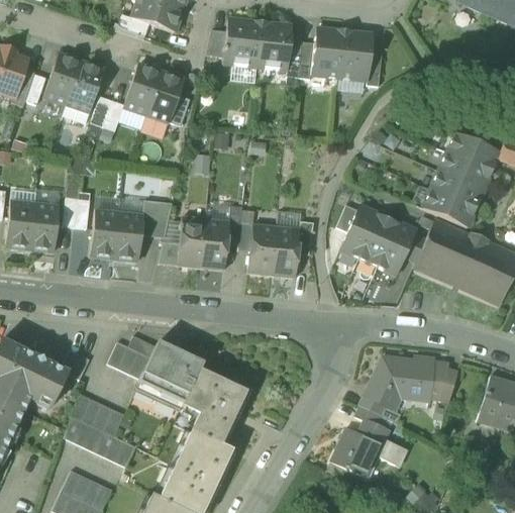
[(175,32),(183,9),(155,0),(138,0),(132,18),(149,24),(175,32)]
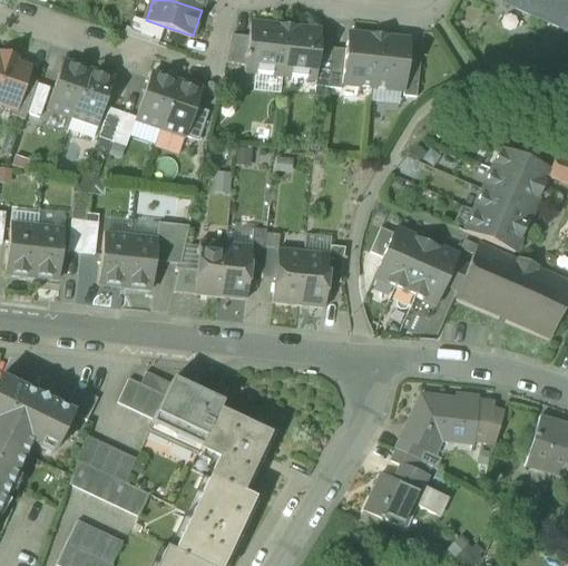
[(170,0),(202,10),(205,0),(170,0)]
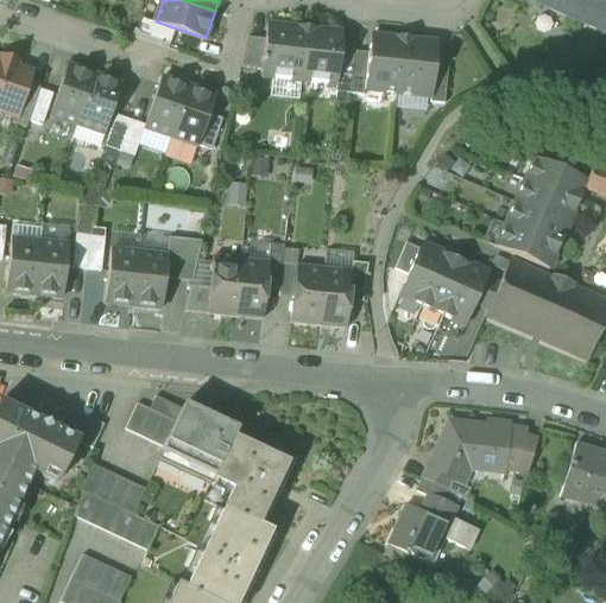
[(540,2),(603,30),(604,29),(605,25),(605,0),(538,0),(540,2)]
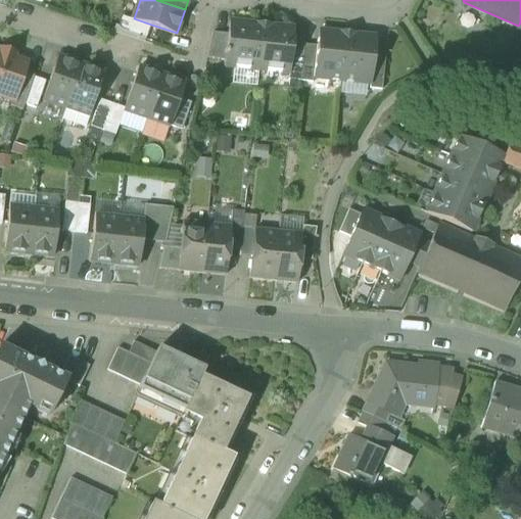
[(120,27),(147,36),(151,25),(134,18),(124,15),(120,27)]
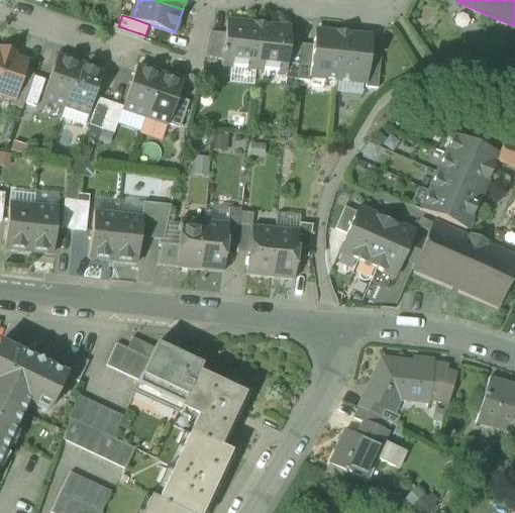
[(223,64),(258,67),(262,23),(234,20),(233,26),(227,30),(226,30),(226,31),(223,58),(223,64)]
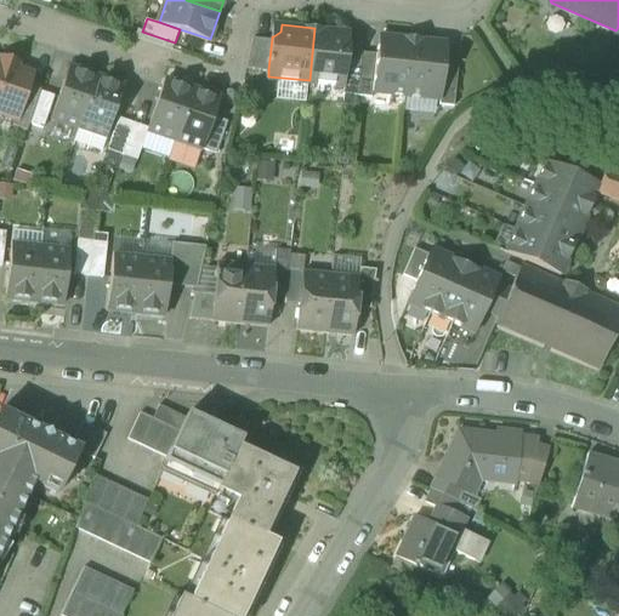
[(344,30),(314,28),(310,80),(346,85),(350,49),(350,46),(342,46),(344,30)]
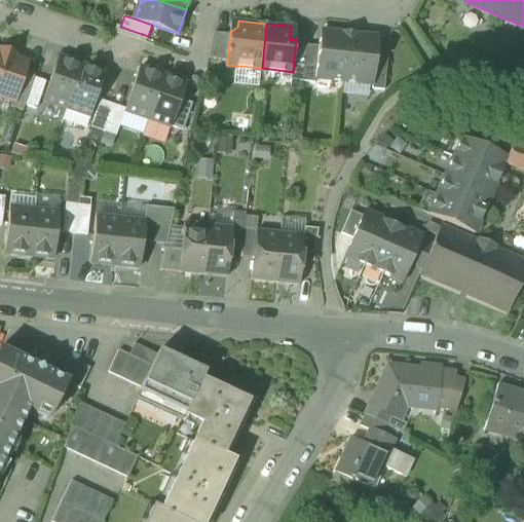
[(316,76),(345,79),(350,32),(329,30),(328,37),(321,36),(320,43),(316,76)]
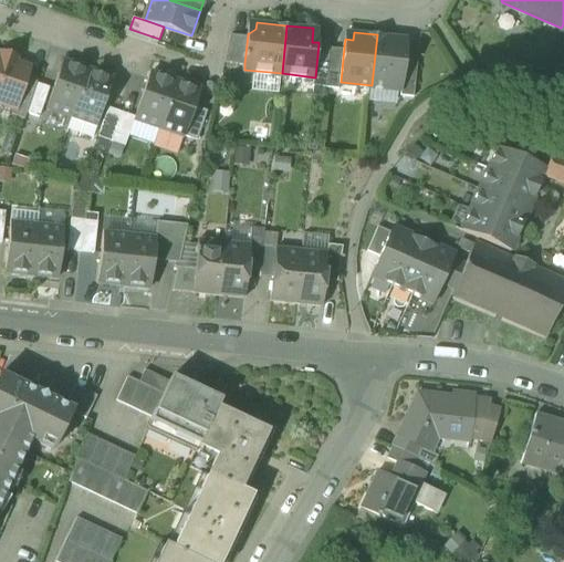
[(226,61),(244,63),(248,34),(232,33),(226,61)]
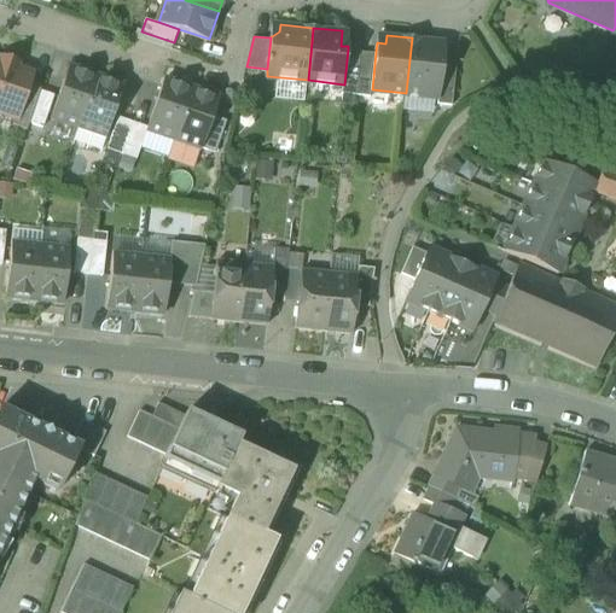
[(437,41),(412,38),(406,93),(436,97),(440,97),(445,50),(437,48),(437,41)]
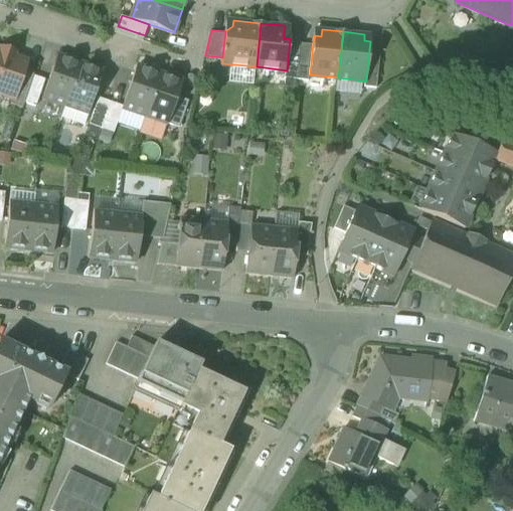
[(286,76),(298,77),(302,41),(290,40),(287,70),(286,76)]
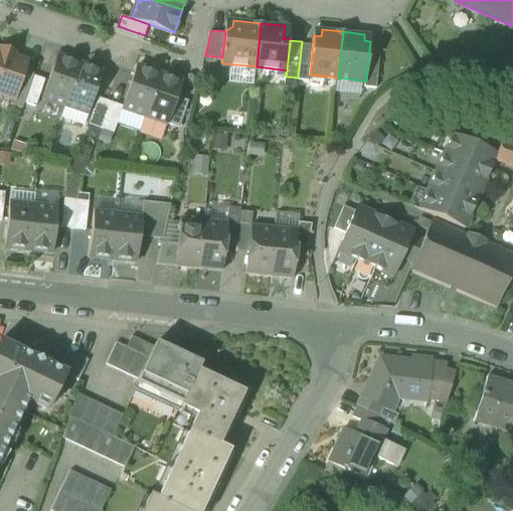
[(298,77),(310,78),(310,74),(313,42),(302,41),(298,77)]
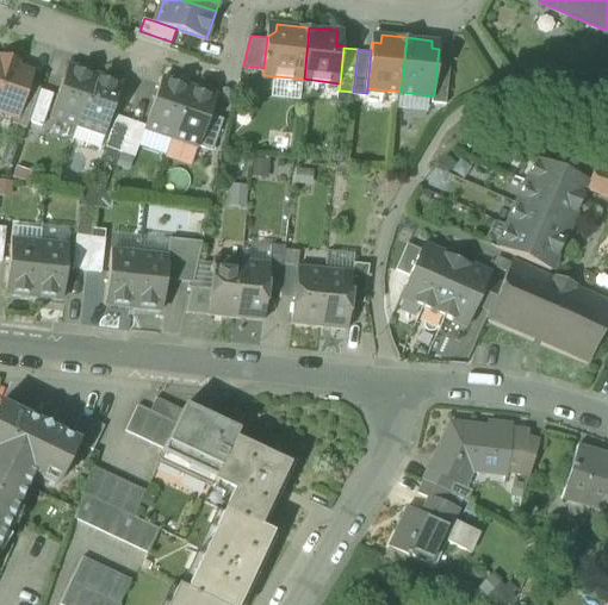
[(0,106),(17,112),(28,81),(31,72),(17,67),(18,62),(2,57),(0,61),(0,106)]
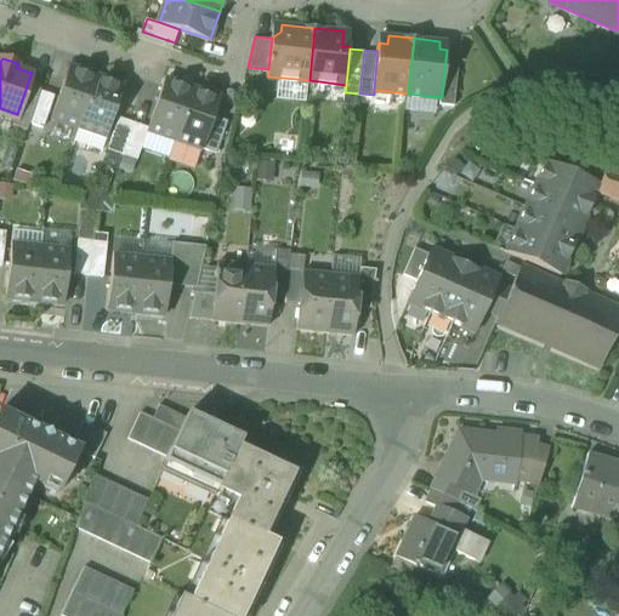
[(442,102),(455,104),(460,61),(447,60),(442,102)]
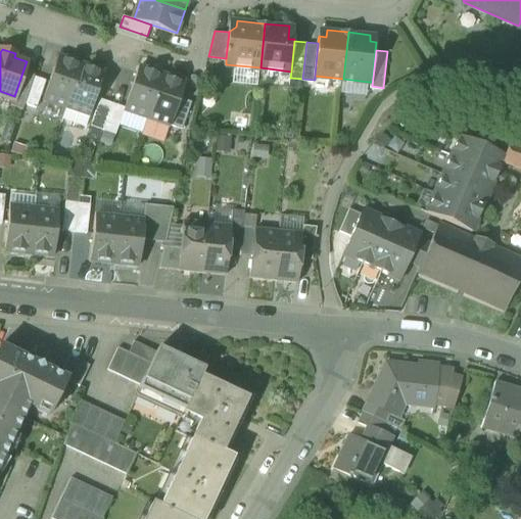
[(44,97),(67,105),(82,63),(59,55),(44,97)]
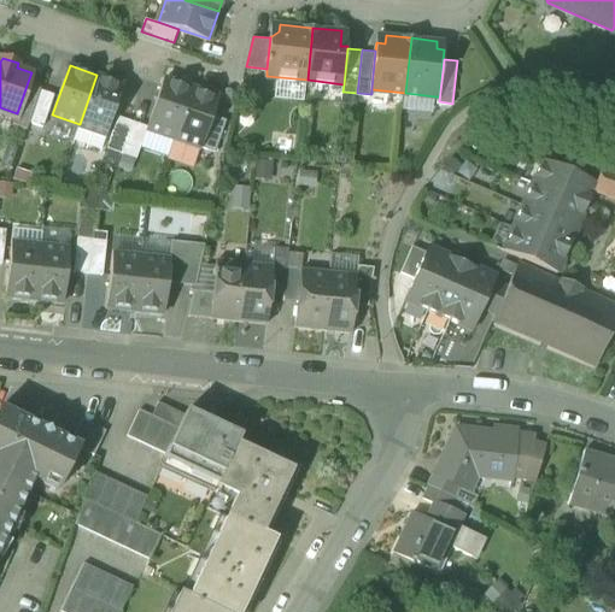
[(124,83),(97,75),(80,124),(107,134),(124,83)]
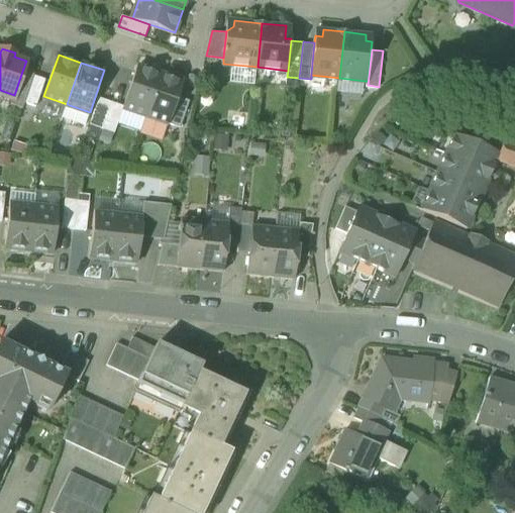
[(123,107),(146,114),(161,73),(138,65),(124,105),(123,107)]
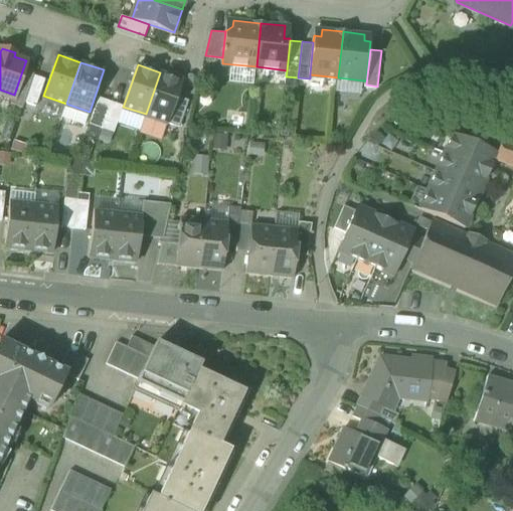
[(11,103),(23,107),(25,101),(34,73),(35,72),(23,68),(14,95),(11,103)]
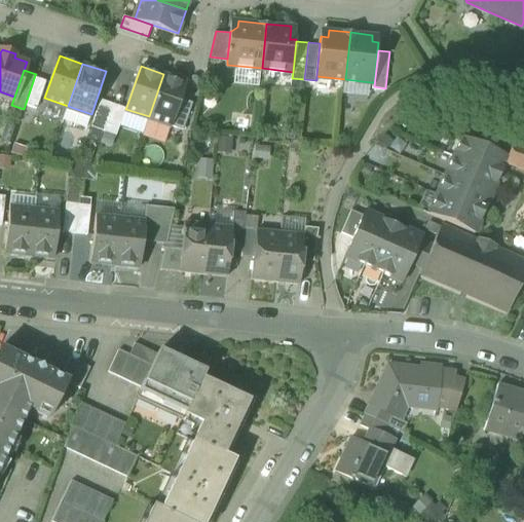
[(187,82),(163,74),(149,116),(172,124),(173,124),(182,98),(187,82)]
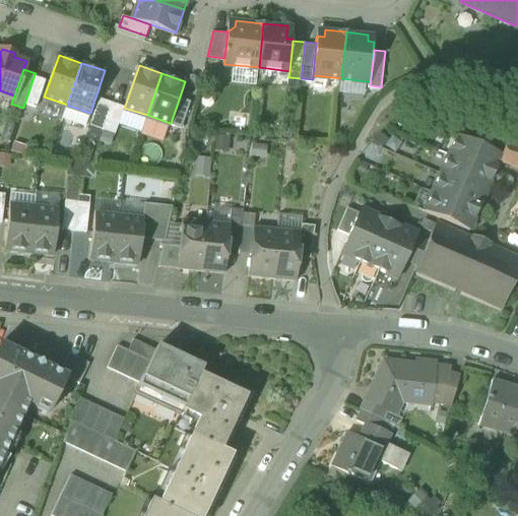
[(25,102),(37,106),(47,78),(35,74),(25,102)]
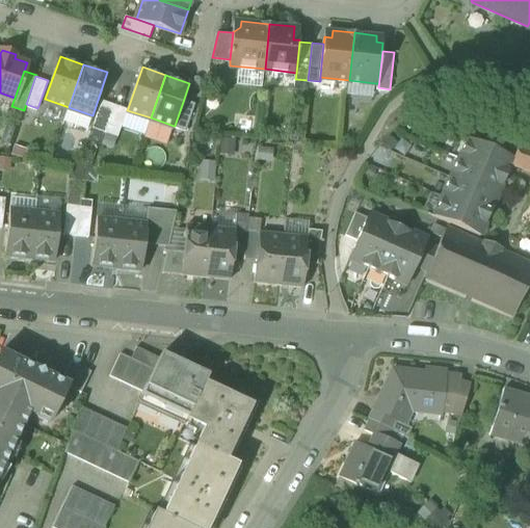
[(375,83),(349,80),(348,93),(374,96),(375,83)]
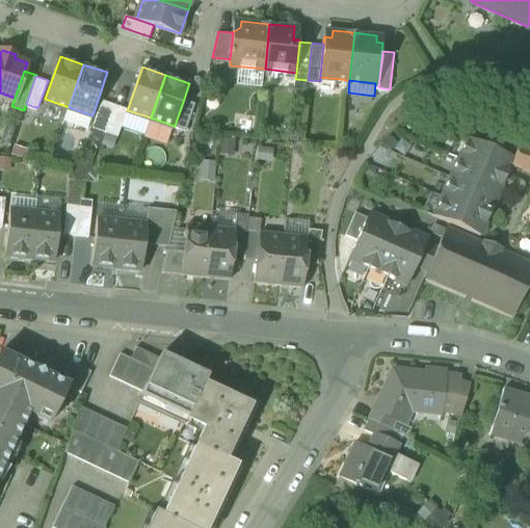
[(41,112),(64,121),(69,107),(45,99),(41,112)]
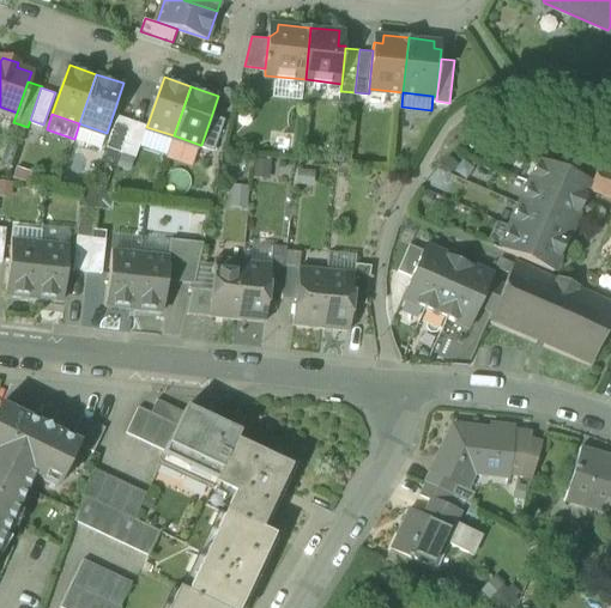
[(108,146),(121,151),(132,119),(119,114),(108,146)]
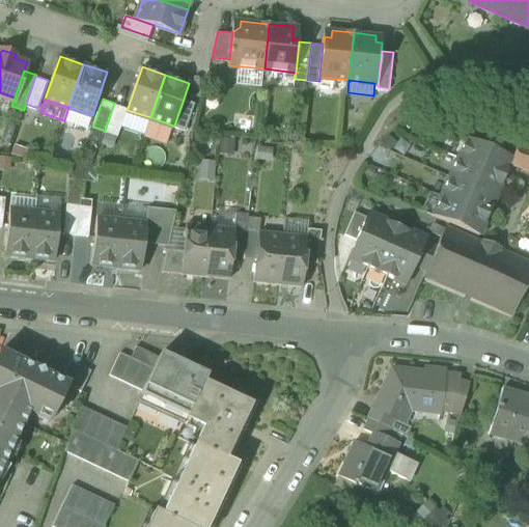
[(174,126),(186,130),(195,102),(184,99),(174,126)]
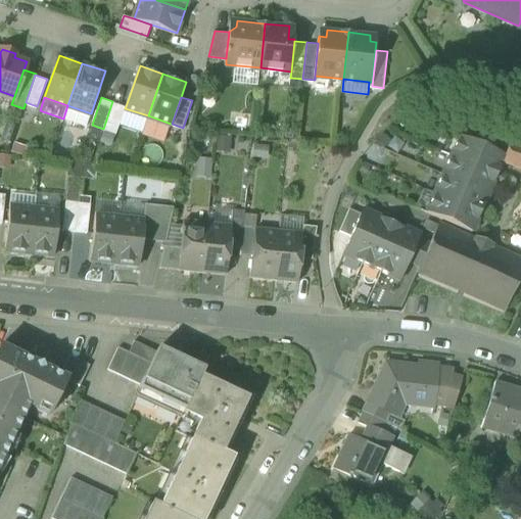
[(126,106),(112,101),(103,129),(116,133),(120,124),(125,108),(126,106)]
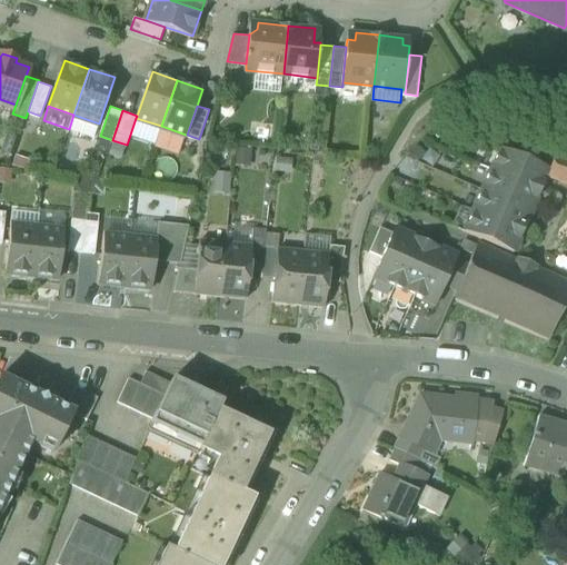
[(93,138),(99,124),(73,115),(69,129),(93,138)]
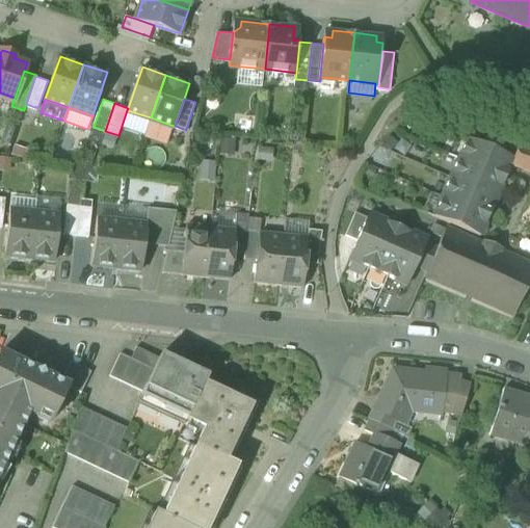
[(122,126),(146,134),(151,117),(127,110),(122,126)]
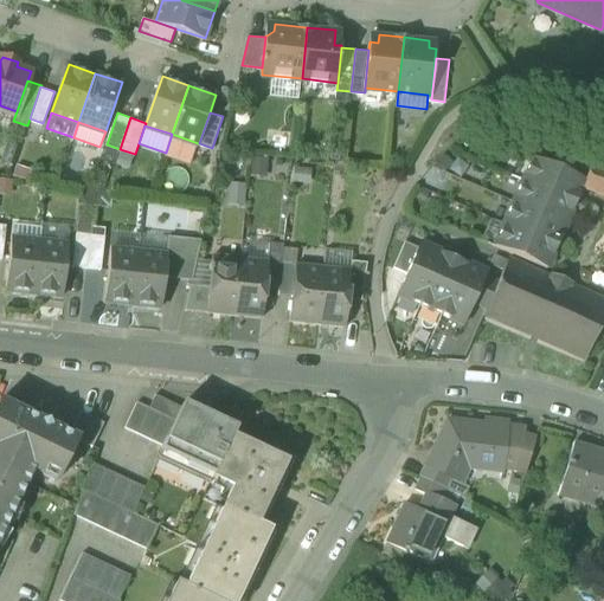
[(198,143),(172,134),(166,153),(165,155),(191,165),(198,143)]
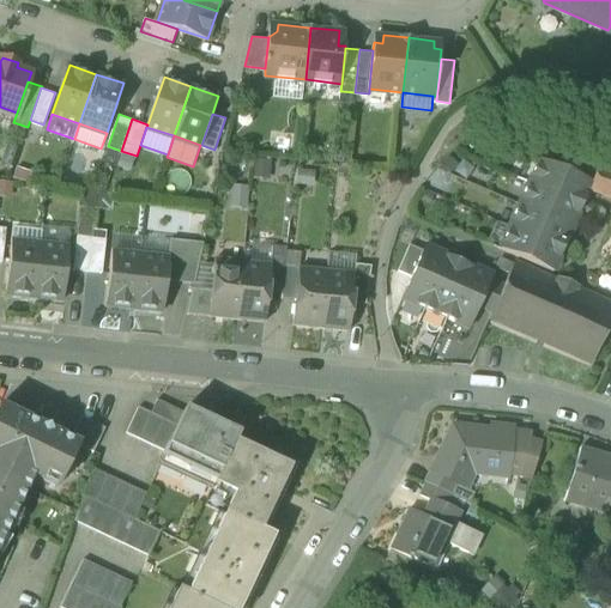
[(273,158),(256,157),(255,175),(271,177),(273,158)]
